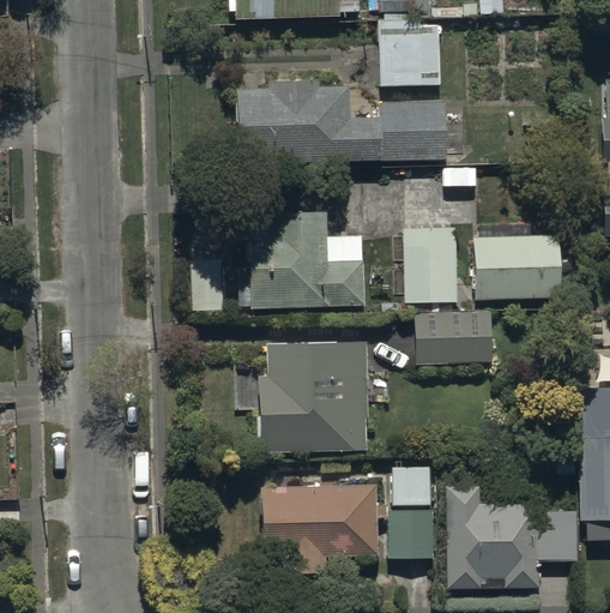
[(236,0),(237,16),(241,14),(242,19),(344,17),(343,0),(236,0)]
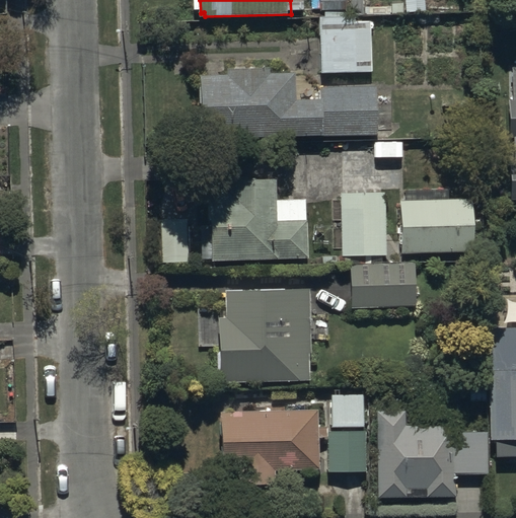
[(319,0),(320,9),(325,9),(324,15),(321,15),(321,72),(372,73),(372,21),(357,21),(357,15),(346,15),(346,0),(319,0)]
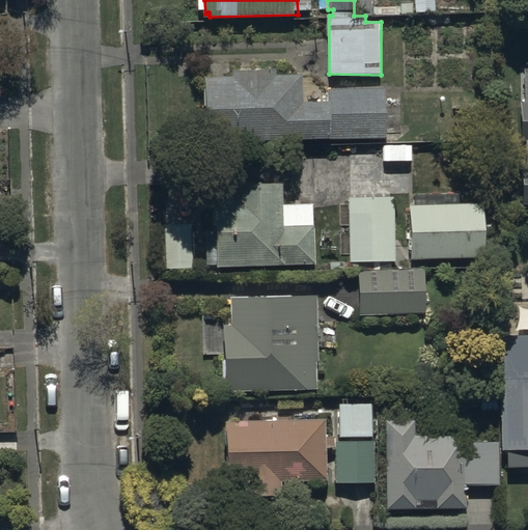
[(237,76),(207,76),(210,139),(390,136),(388,88),(332,88),(332,101),(307,102),(306,74),(276,75),(276,70),(237,70),(237,76)]
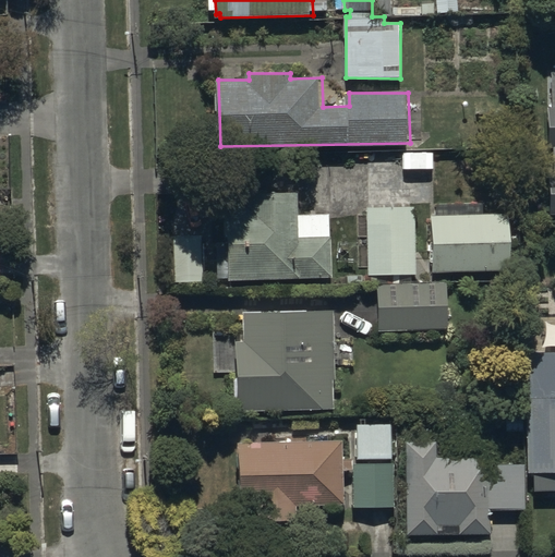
[(249,205),(225,206),(227,279),(333,275),(332,235),(299,237),(298,189),(248,190),(249,205)]
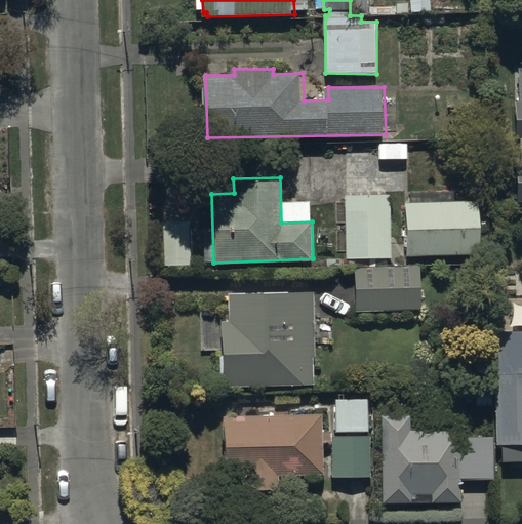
[(345,195),(346,258),(390,257),(390,194),(345,195)]
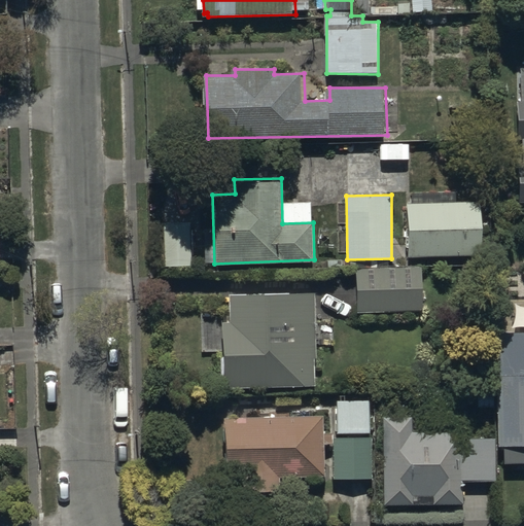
[(407,203),(408,256),(482,255),(481,202),(407,203)]
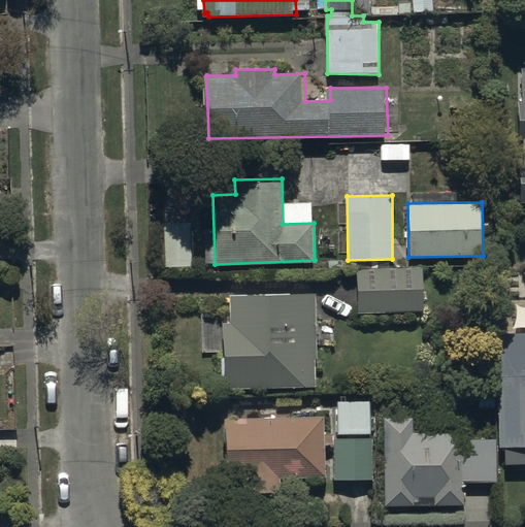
[(165,266),(191,265),(190,222),(164,223),(165,266)]
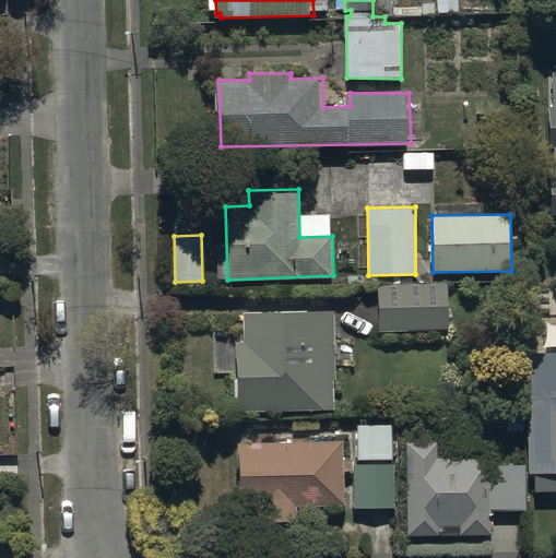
[(378,285),(379,331),(448,329),(447,283),(378,285)]
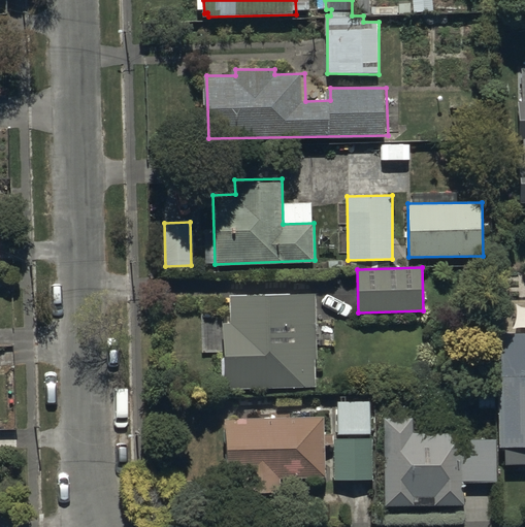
[(223,324),(223,388),(316,386),(314,294),(230,296),(230,324),(223,324)]
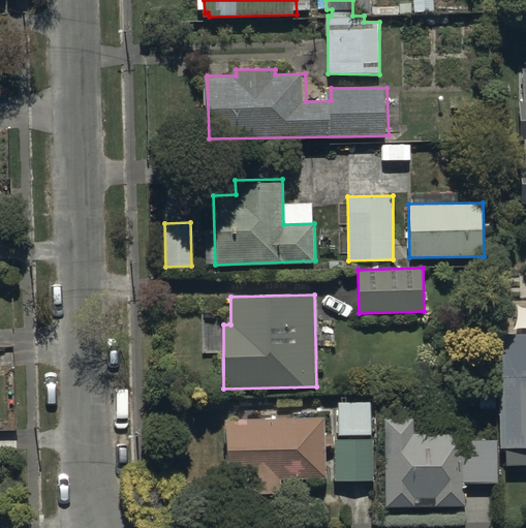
[(509,447),(509,464),(525,464),(525,331),(502,332),(504,447),(509,447)]
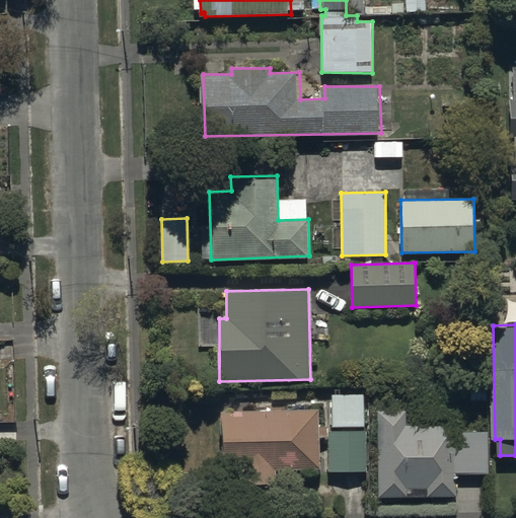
[(364,394),(332,394),(333,427),(364,426),(364,394)]
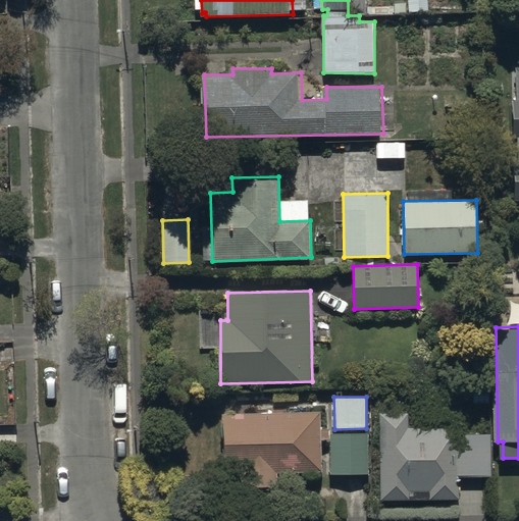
[(319,413),(221,413),(221,473),(240,473),(240,487),(276,486),(276,473),(320,472),(319,413)]
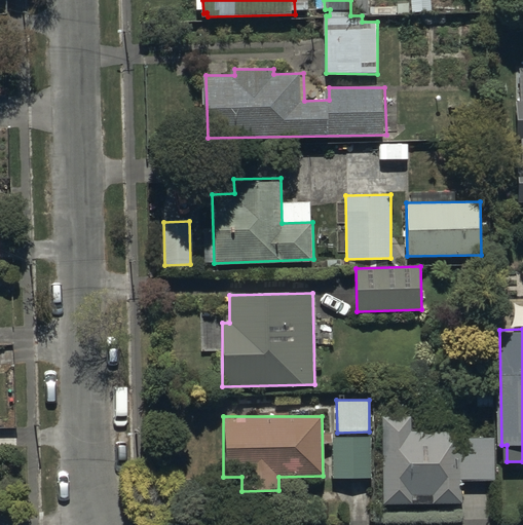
[(494,481),(494,438),(460,438),(460,430),(411,430),(411,416),(383,416),(384,503),(417,502),(417,495),(433,495),(433,503),(462,503),(462,481),(494,481)]
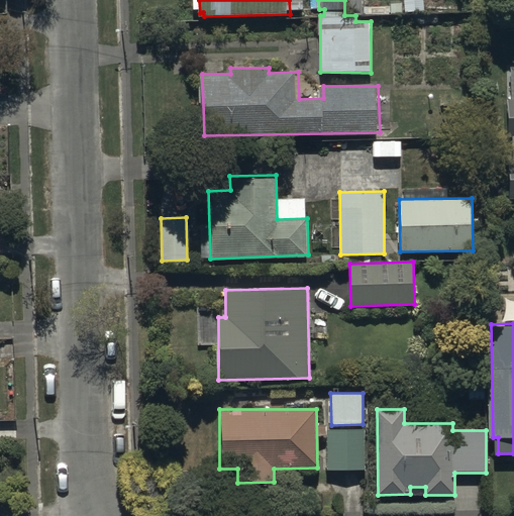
[(325,429),(326,470),(367,470),(367,429),(325,429)]
